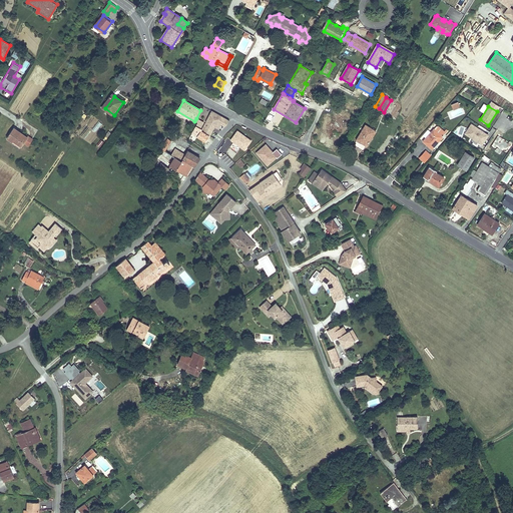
[(217,121),(221,123),(225,126),(229,121),(211,111),(201,130),(209,135),(214,126),(217,121)]
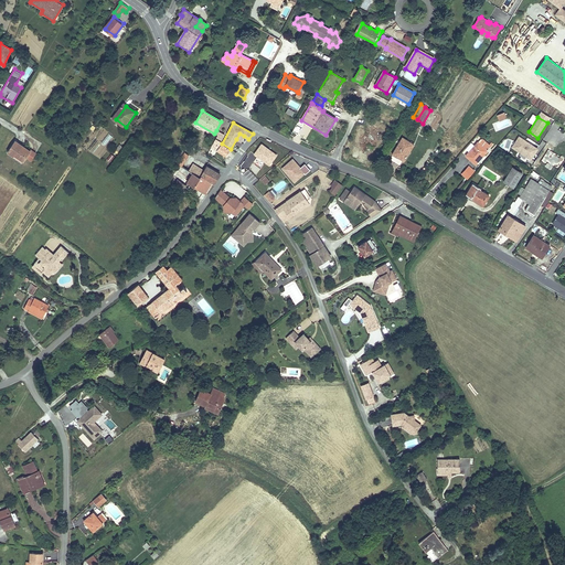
[(512,147),(531,159),(537,149),(526,141),(525,144),(524,142),(525,141),(519,137),(512,147)]
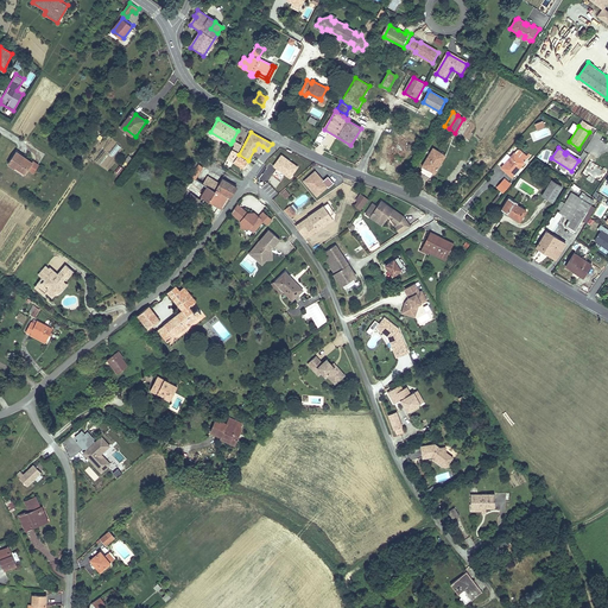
[(239,154),(240,152),(238,151),(234,149),(233,149),(227,158),(245,168),(248,160),(239,154)]
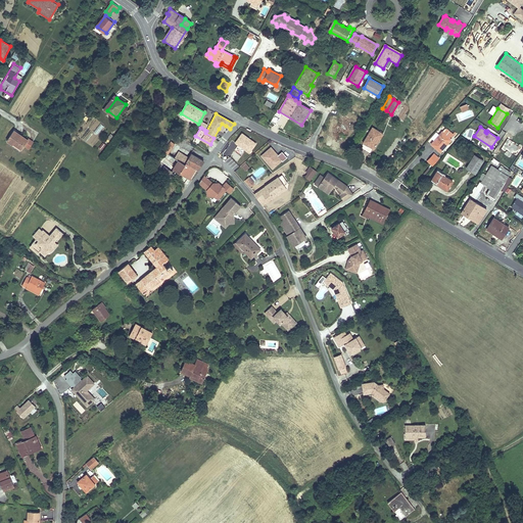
[(382,134),(379,132),(373,128),(364,142),(369,145),(370,144),(375,147),(383,134),(382,134)]
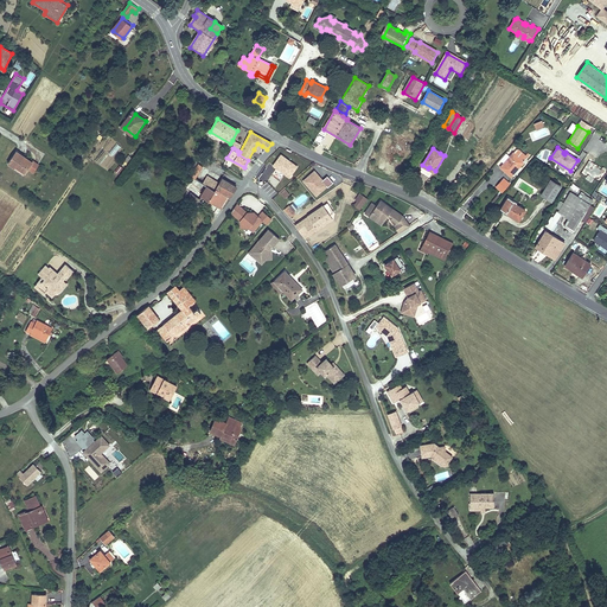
[(519,165),(521,166),(524,163),(524,161),(530,155),(528,153),(525,155),(518,149),(516,149),(500,167),(511,177),(515,173),(513,172),(519,165)]
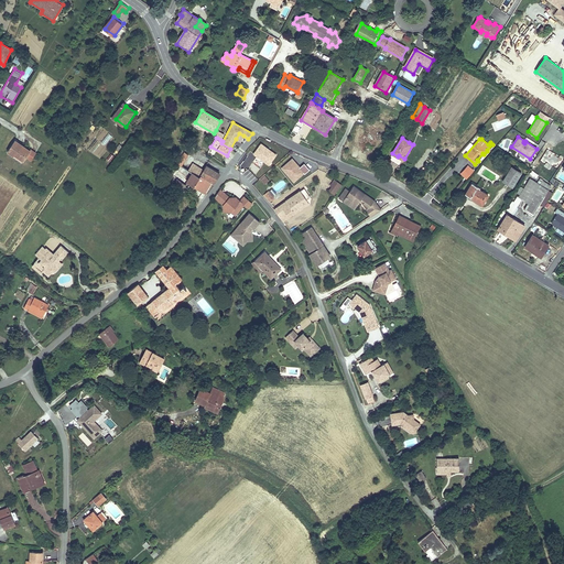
[(15,141),(8,152),(12,155),(14,154),(23,160),(25,156),(30,151),(15,141)]
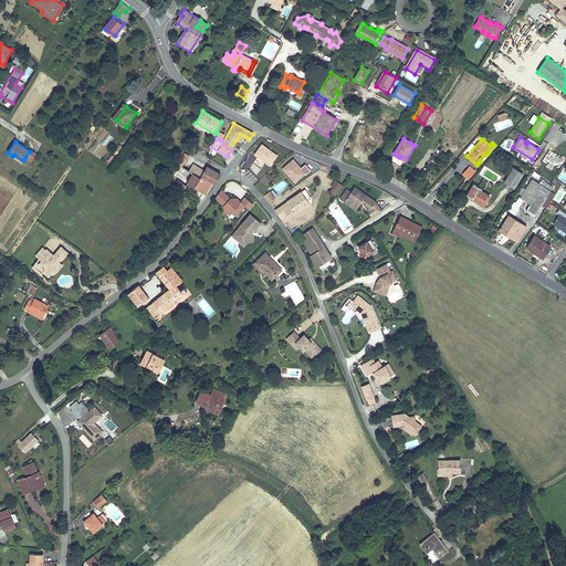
[(559,168),(565,159),(551,149),(543,163),(552,168),(554,165),(559,168)]
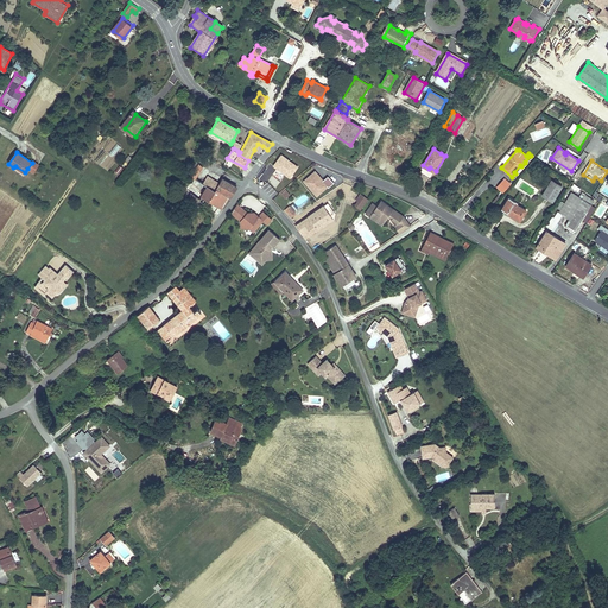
[(39,165),(33,162),(32,163),(27,169),(33,173),(39,165)]
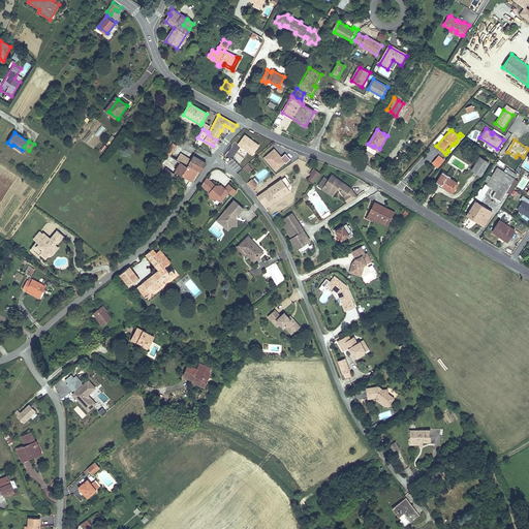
[(170,141),(163,152),(170,156),(177,145),(170,141)]
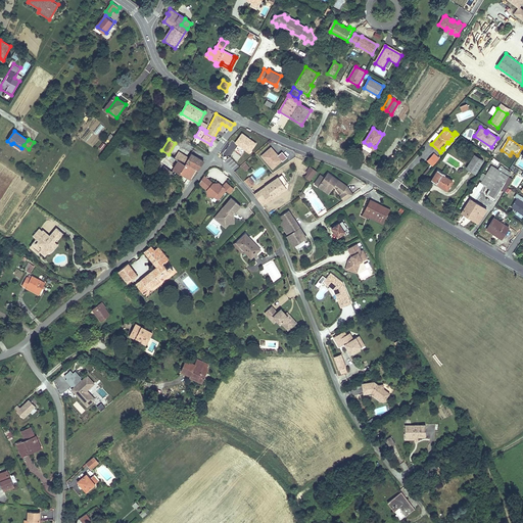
[(234,139),(230,144),(242,150),(243,149),(241,148),(243,145),(234,139)]
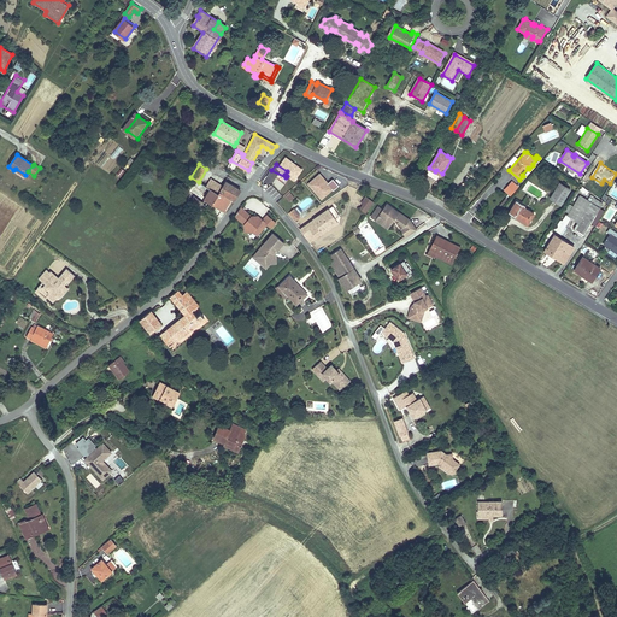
[(13,170),(9,166),(9,168),(23,178),(25,175),(16,169),(13,170)]
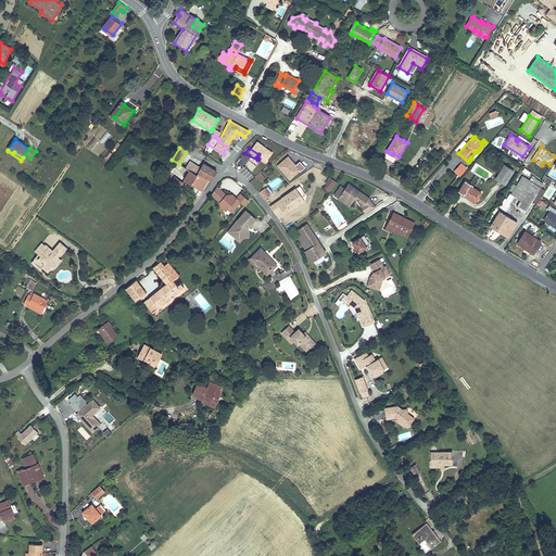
[(288,158),(278,165),(290,178),(299,171),(300,172),(305,167),(300,161),(295,165),(288,158)]
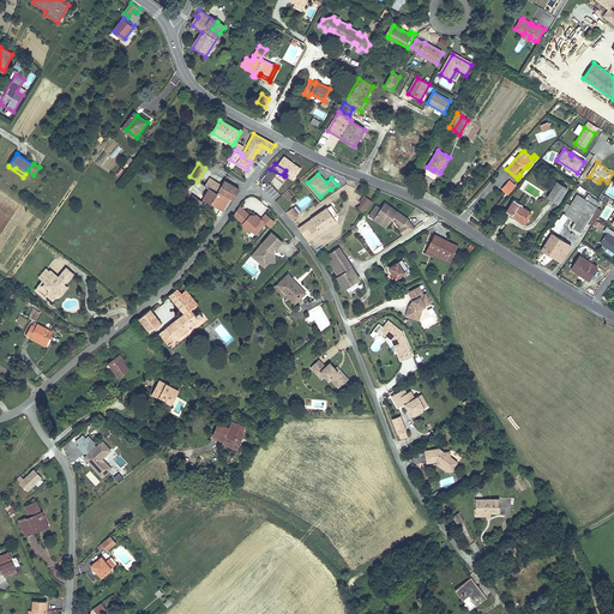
[(217,191),(221,182),(210,178),(206,185),(217,191)]
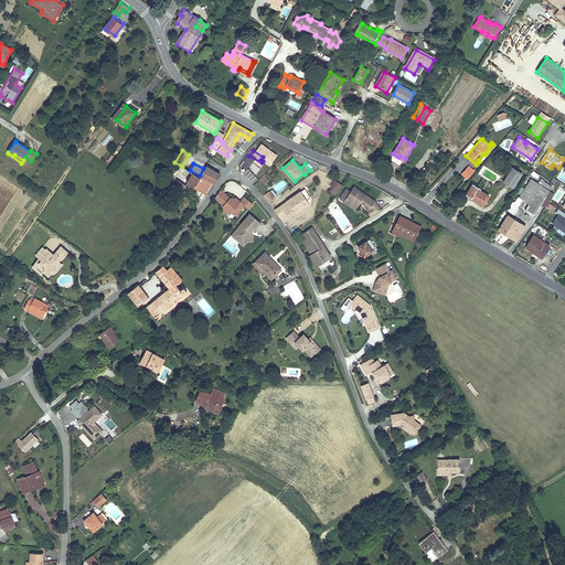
[(201,176),(212,182),(214,184),(221,174),(208,166),(201,176)]
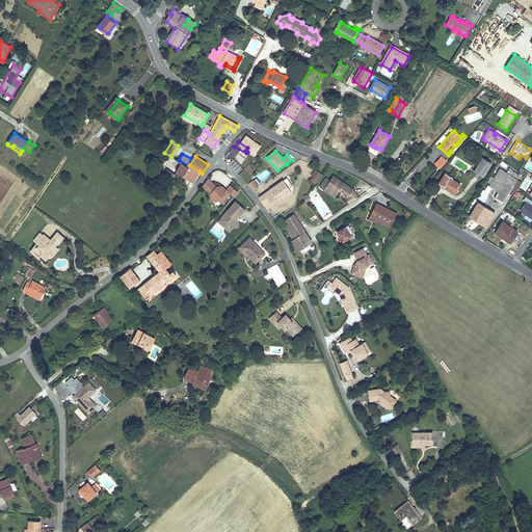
[(447,161),(442,157),(435,164),(440,168),(447,161)]
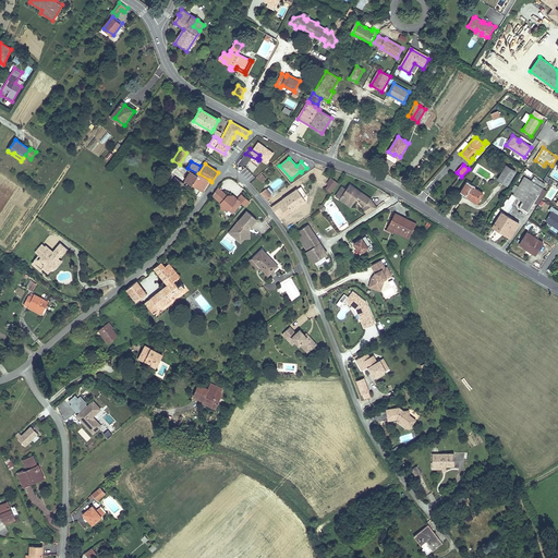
[(507,165),(497,180),(507,185),(516,171),(507,165)]
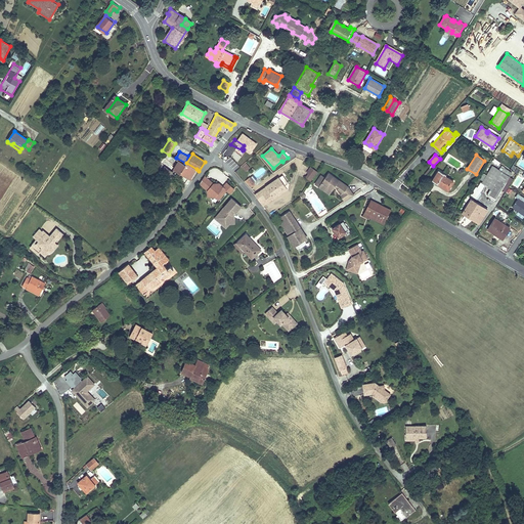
[(197,169),(186,163),(185,165),(179,161),(176,167),(166,159),(162,164),(165,166),(169,169),(166,173),(168,175),(171,171),(172,172),(174,169),(190,179),(197,169)]
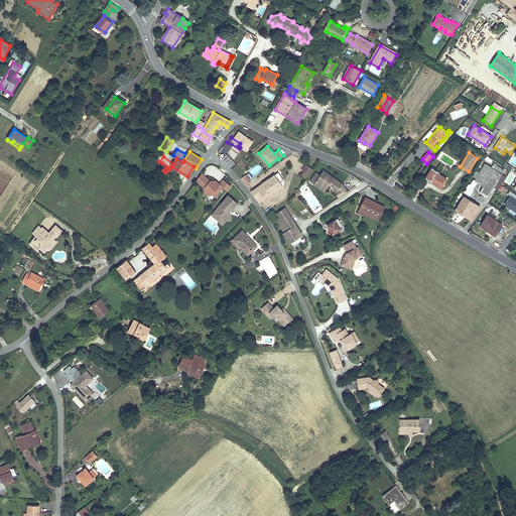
[(494,186),(502,174),(491,167),(485,163),(475,180),(477,182),(483,185),(480,191),(488,198),(494,186)]
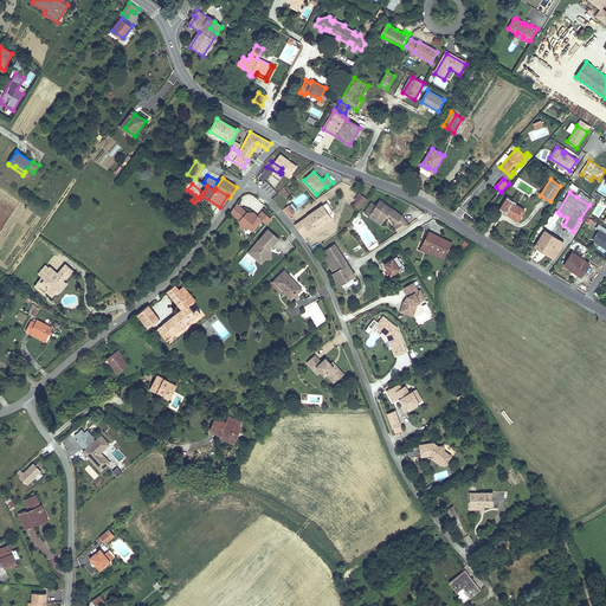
[(577,197),(590,205),(592,200),(580,192),(577,197)]
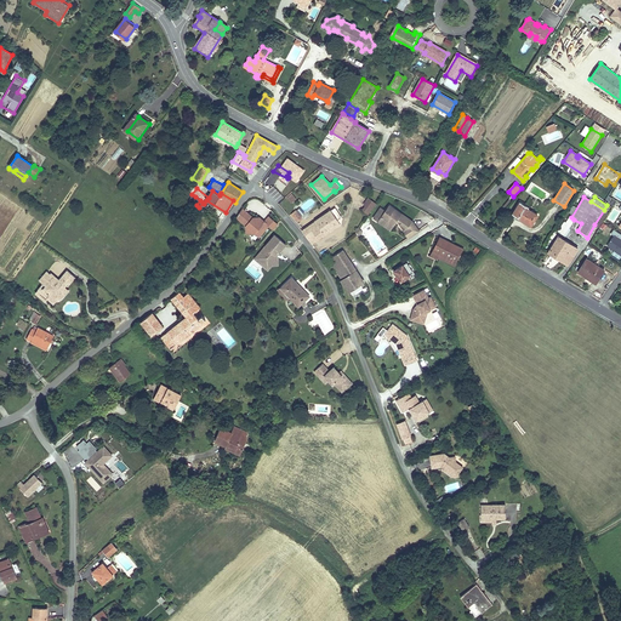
[(365,206),(371,210),(376,204),(368,198),(364,204),(365,206)]
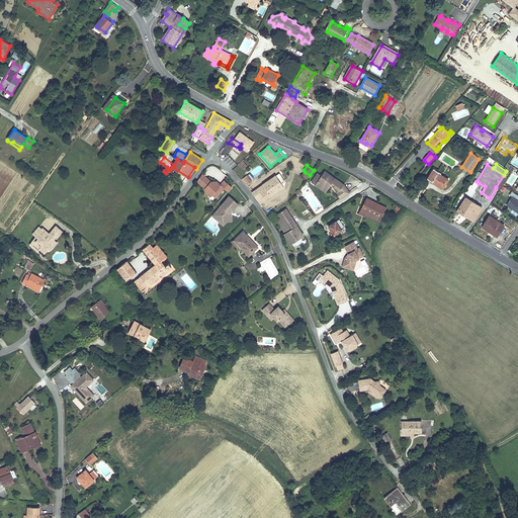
[(448,179),(440,174),(441,173),(434,168),(427,178),(443,188),(448,179)]
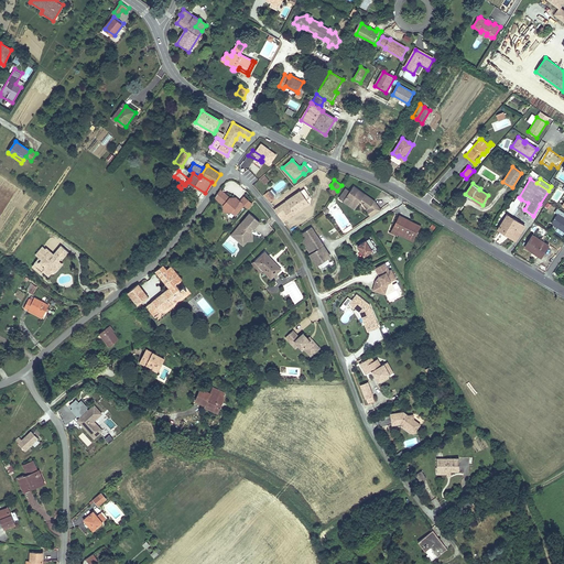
[(370,207),(367,209),(371,216),(380,209),(375,201),(354,186),(350,192),(346,190),(339,198),(354,208),(361,198),(366,202),(365,203),(370,207)]
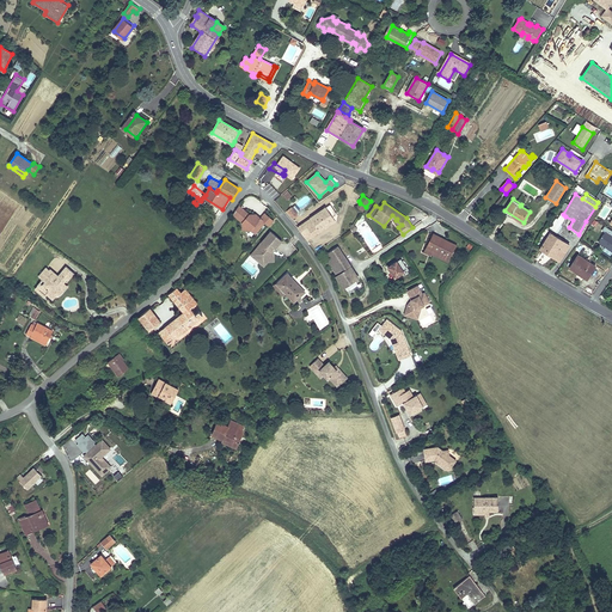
[(317,231),(318,233),(320,231),(336,220),(335,220),(336,219),(337,215),(337,214),(330,204),(298,227),(303,234),(307,240),(311,238),(310,236),(317,231)]
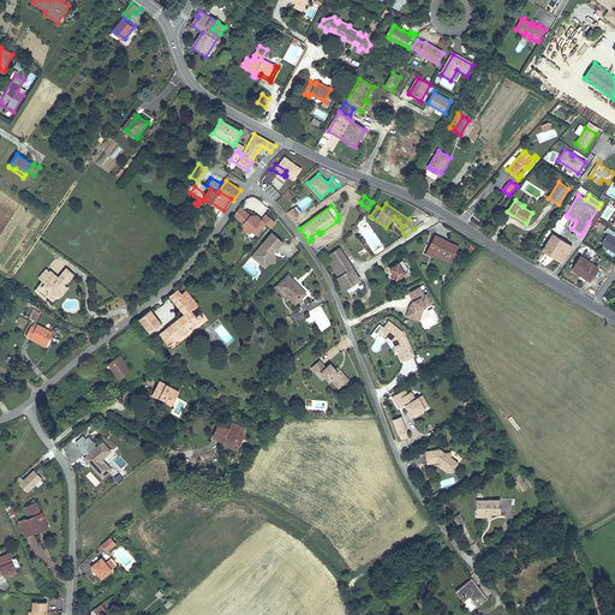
[(234,215),(239,220),(245,212),(240,207),(234,215)]
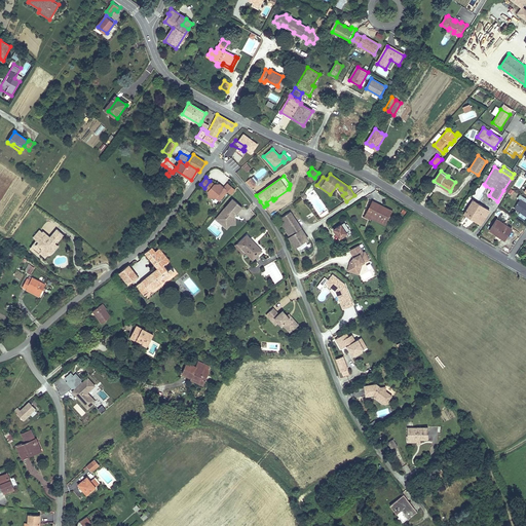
[(516,180),(512,178),(503,190),(508,192),(516,180)]
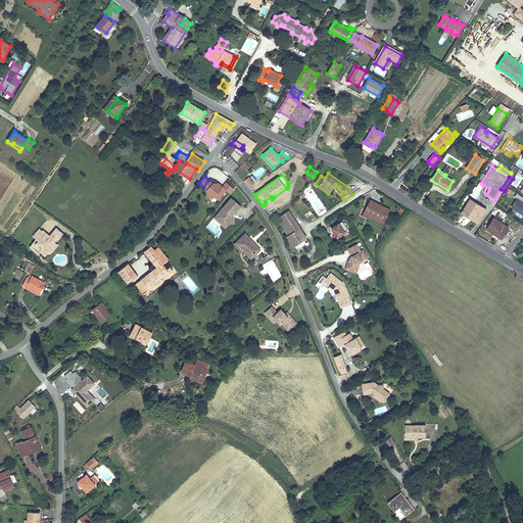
[(222,187),(217,183),(214,183),(208,180),(203,187),(207,190),(207,193),(211,196),(212,195),(219,199),(227,190),(231,193),(234,189),(227,182),(223,186),(222,187)]
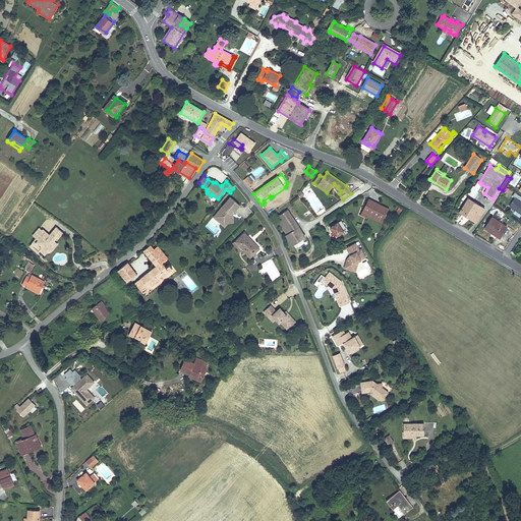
[(262,180),(252,186),(254,190),(264,184),(262,180)]
